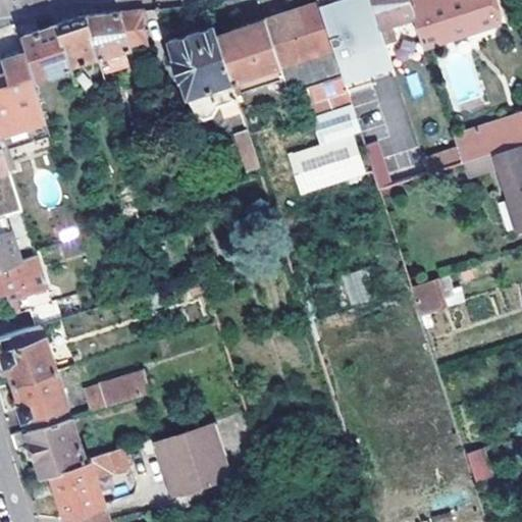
[(318,0),(319,1),(350,97),(351,100),(375,92),(371,82),(396,73),(385,43),(371,0),(318,0)]
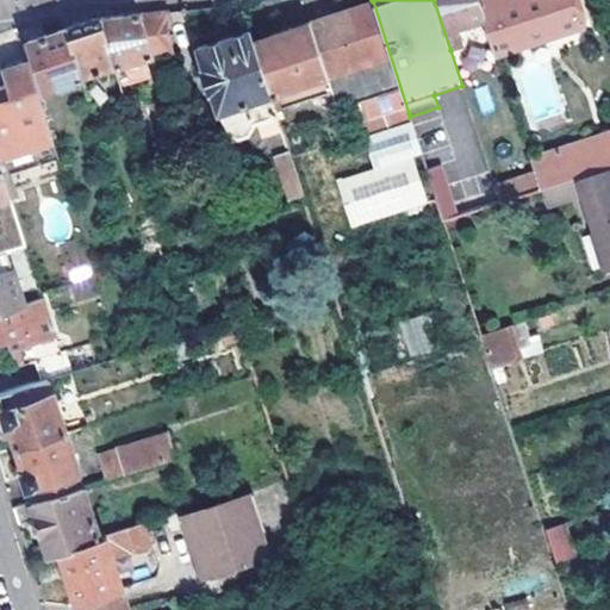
[(434,0),(450,50),(462,45),(459,25),(486,18),(480,0),(434,0)]
